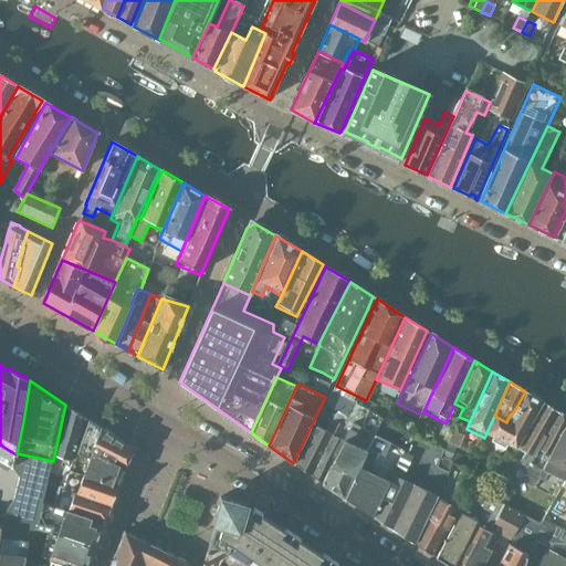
[(542,401),(525,391),(514,411),(510,415),(506,422),(494,416),(484,438),(513,453),(514,451),(542,401)]
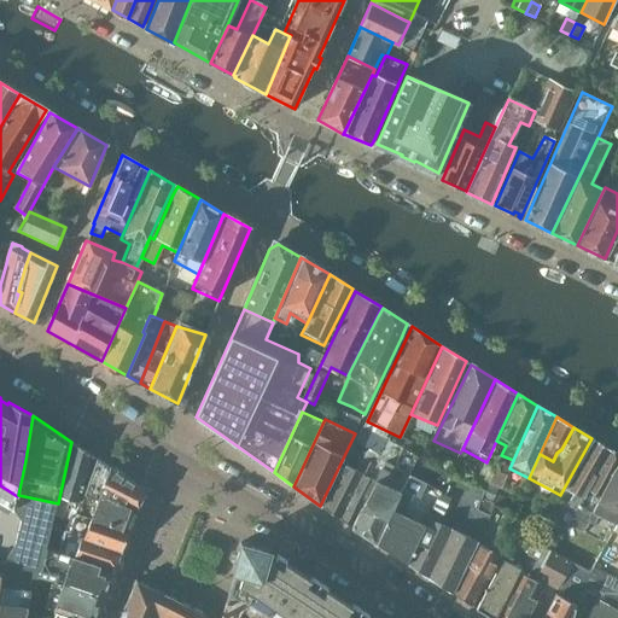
[(356,470),(345,465),(325,508),(340,519),(362,473),(368,478),(380,456),(379,456),(385,442),(362,430),(355,444),(367,449),(356,470)]
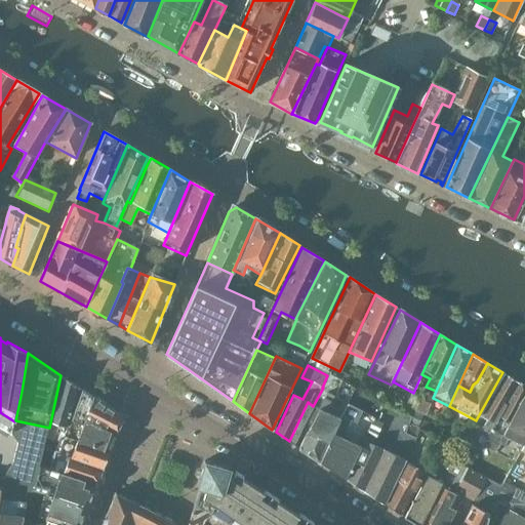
[(518,382),(502,372),(477,418),(485,422),(474,442),(482,446),(491,430),(518,382)]
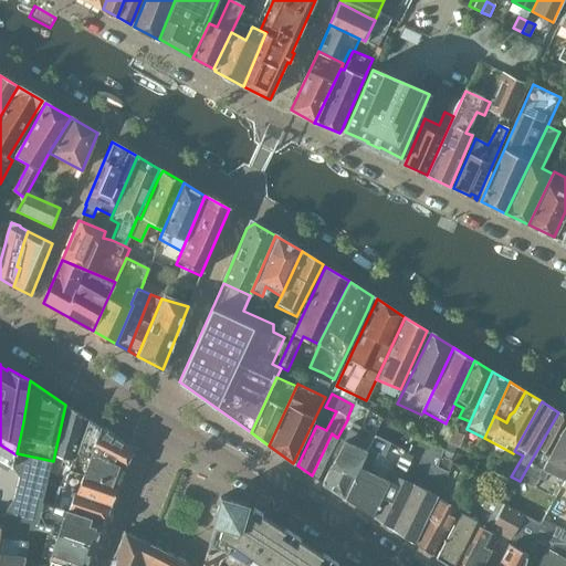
[(343,440),(323,483),(344,496),(364,452),(365,453),(383,417),(387,419),(388,419),(391,411),(371,402),(368,409),(356,404),(348,418),(337,438),(343,440)]
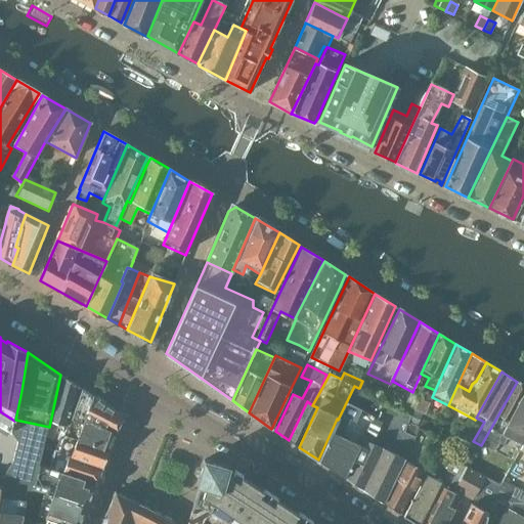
[(63,451),(67,452),(71,434),(73,429),(67,426),(79,388),(60,375),(49,427),(44,447),(41,459),(39,465),(40,466),(56,470),(63,451)]
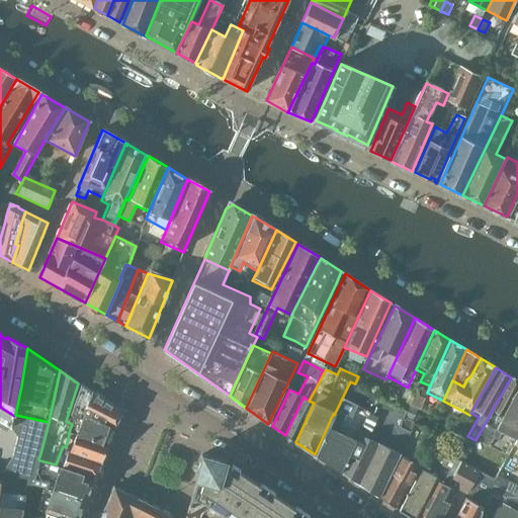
[(517,391),(517,381),(511,377),(485,424),(497,430),(517,391)]
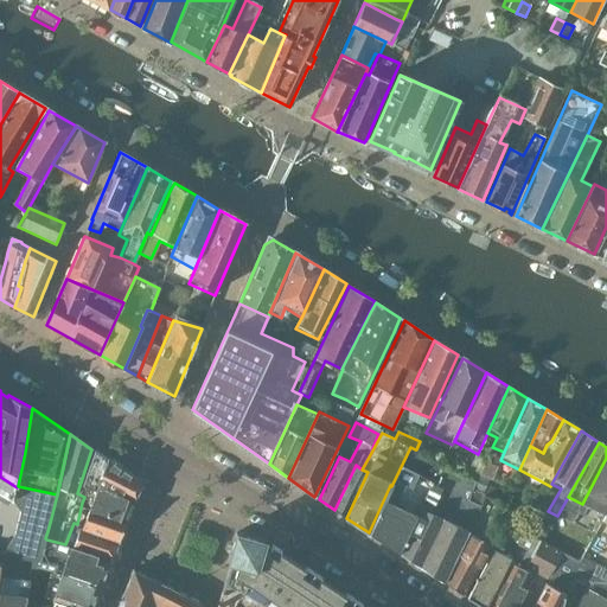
[(369,532),(370,534),(428,573),(428,572),(445,583),(470,531),(480,506),(468,500),(473,490),(475,483),(441,466),(416,449),(415,449),(410,447),(391,486),(390,485),(369,532)]
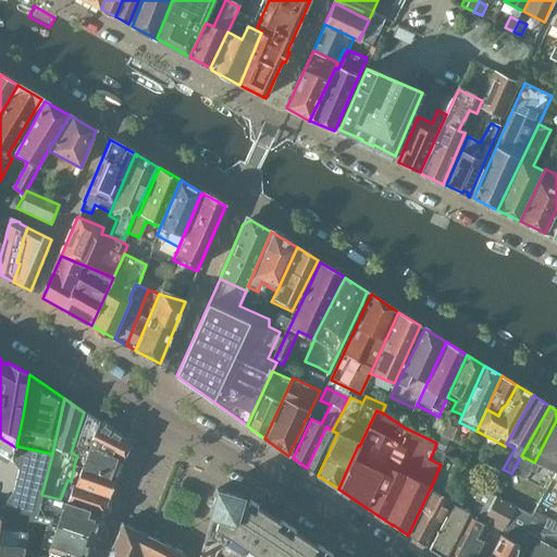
[(128,441),(87,413),(79,446),(89,452),(93,443),(124,458),(130,445),(128,441)]
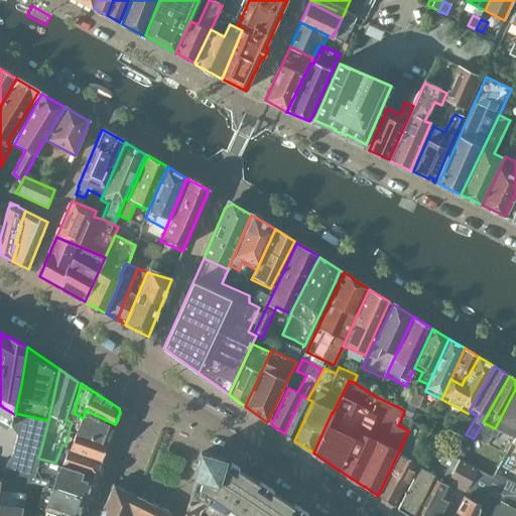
[(515,435),(515,389),(495,428),(514,440),(515,435)]
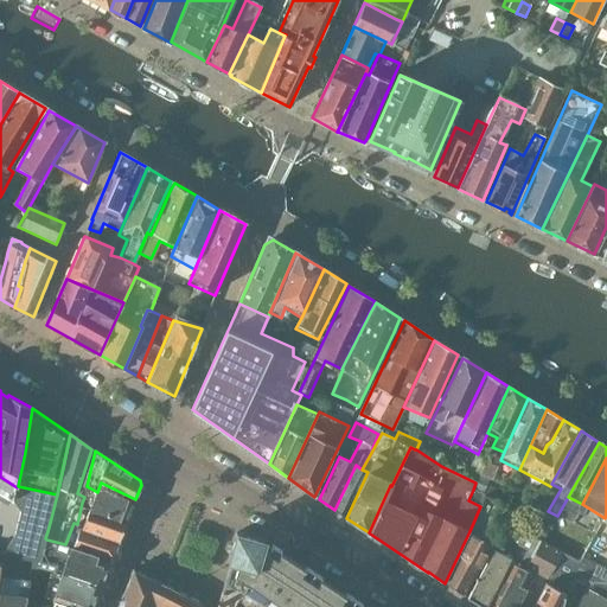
[(368,472),(362,470),(356,465),(334,510),(346,518),(368,472)]
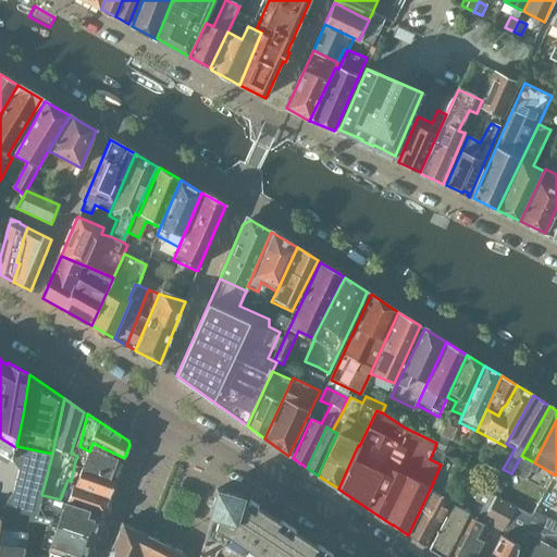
[(116,479),(124,458),(93,443),(89,452),(79,446),(75,461),(86,467),(87,462),(116,479)]
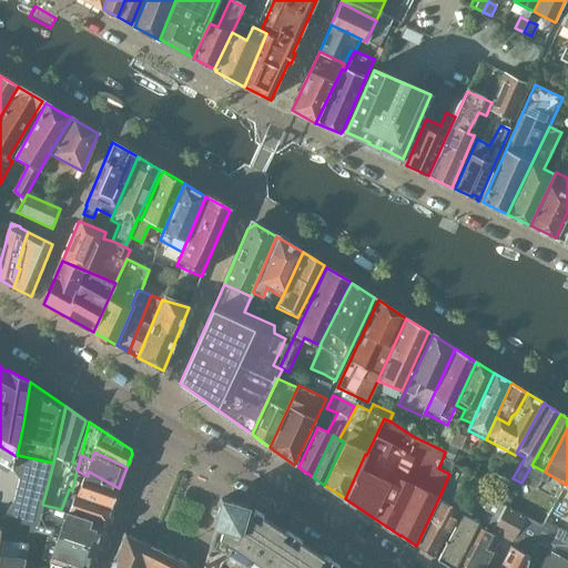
[(19,478),(48,485),(53,463),(17,455),(16,456),(13,468),(12,468),(19,478)]
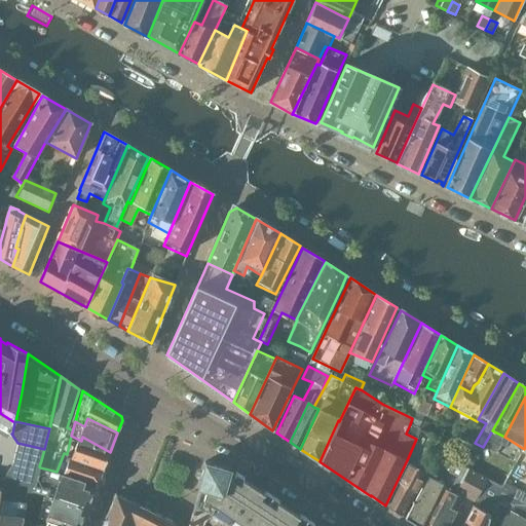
[(385,505),(402,516),(427,468),(420,463),(434,436),(410,424),(406,434),(416,439),(407,460),(385,505)]
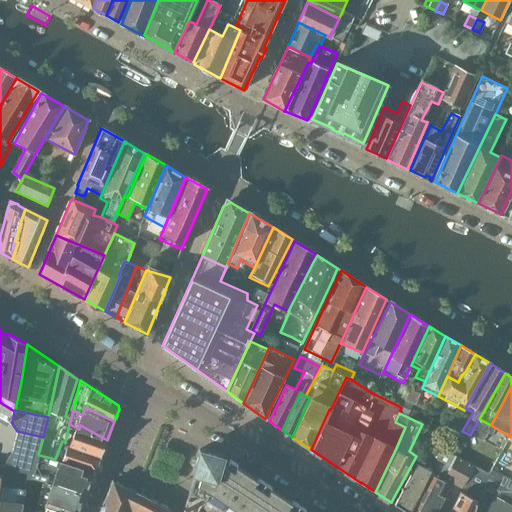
[(100,457),(107,440),(80,425),(79,429),(69,424),(65,442),(100,457)]
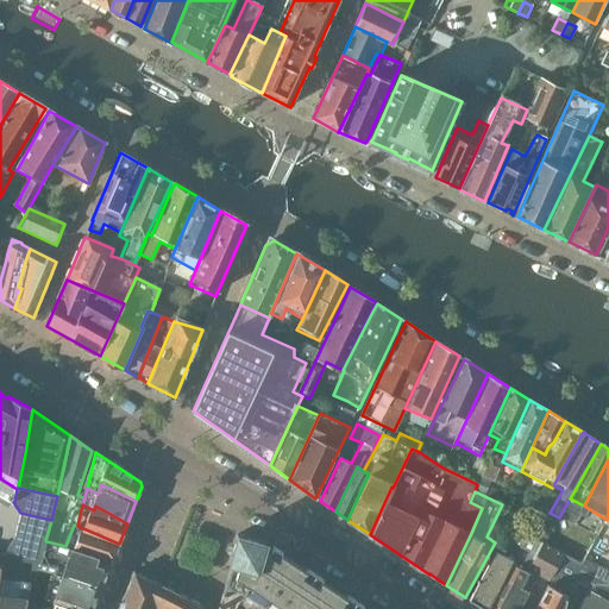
[(48,533),(51,520),(20,513),(18,526),(48,533)]
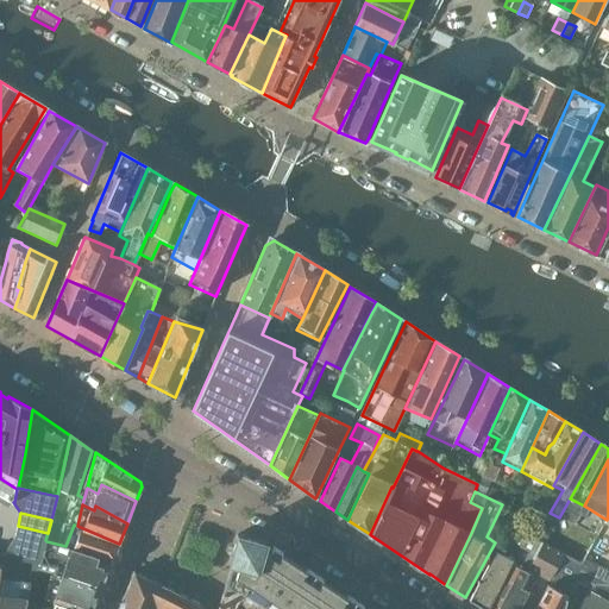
[(608,514),(607,520),(581,564),(582,565),(573,582),(608,600),(608,514)]
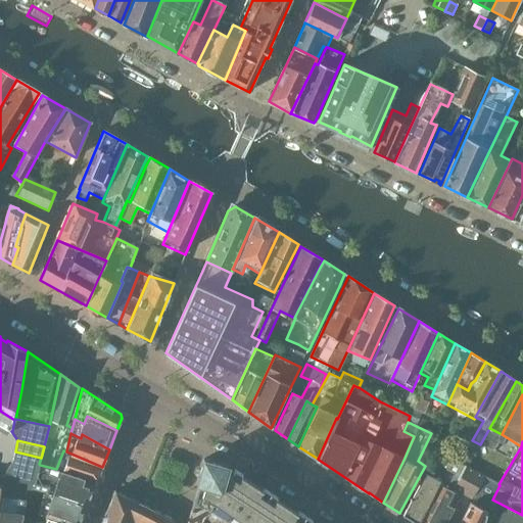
[(96,482),(102,467),(66,452),(63,450),(56,469),(96,482)]
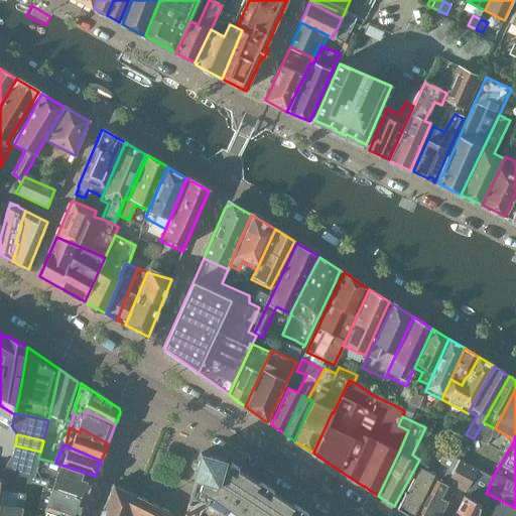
[(38,458),(40,452),(15,445),(12,457),(37,463),(38,458)]
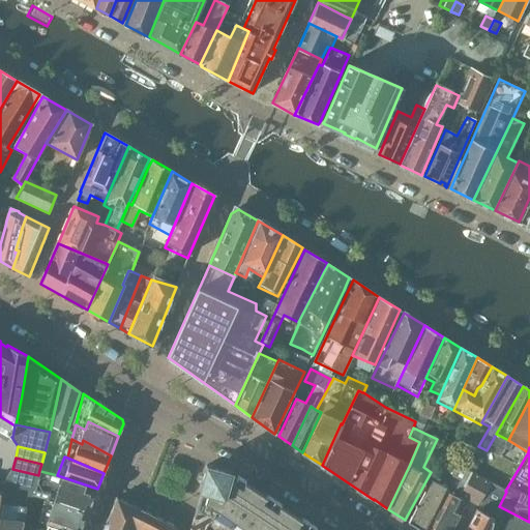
[(446,490),(425,529),(460,529),(467,519),(460,514),(467,502),(457,496),(459,493),(460,494),(472,470),(459,463),(453,474),(446,490)]
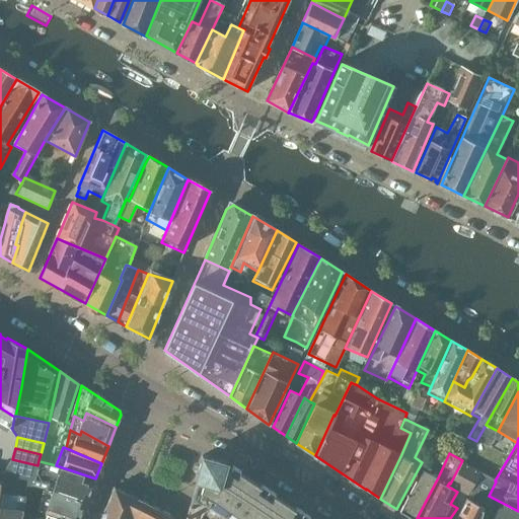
[(309,518),(295,509),(274,496),(261,487),(239,472),(236,477),(228,472),(224,469),(226,462),(202,456),(195,479),(197,480),(191,502),(201,505),(202,504),(204,501),(231,518),(309,518)]
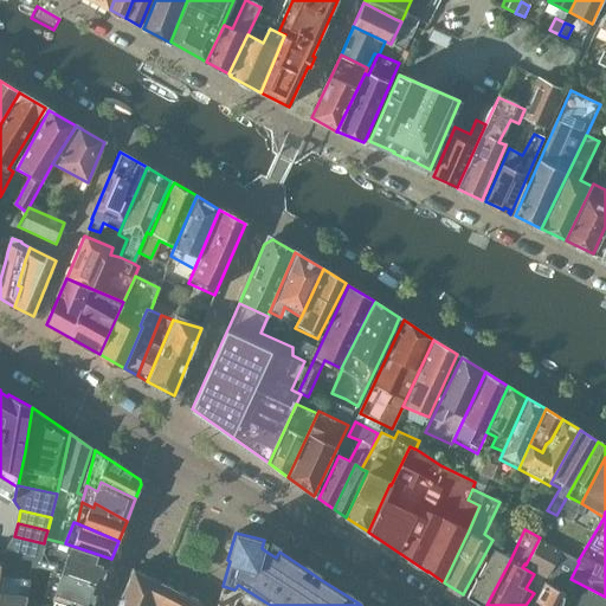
[(468,598),(481,605),(487,605),(510,560),(519,542),(503,534),(498,543),(495,550),(472,590),(468,598)]
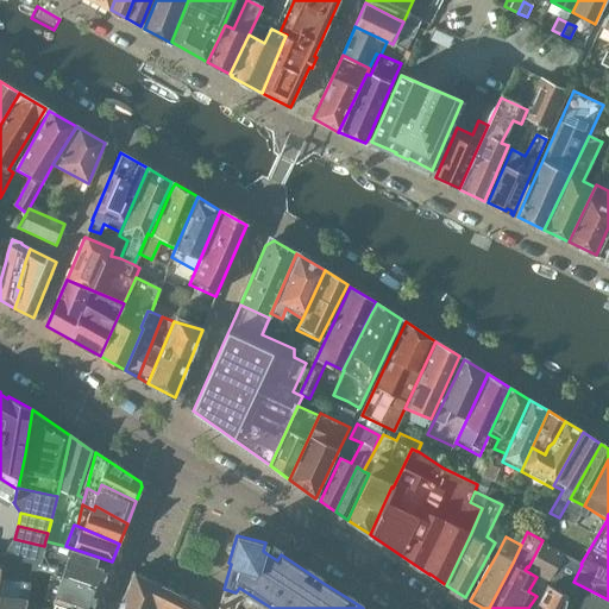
[(39,564),(44,546),(14,539),(6,548),(8,552),(14,559),(29,562),(39,564)]
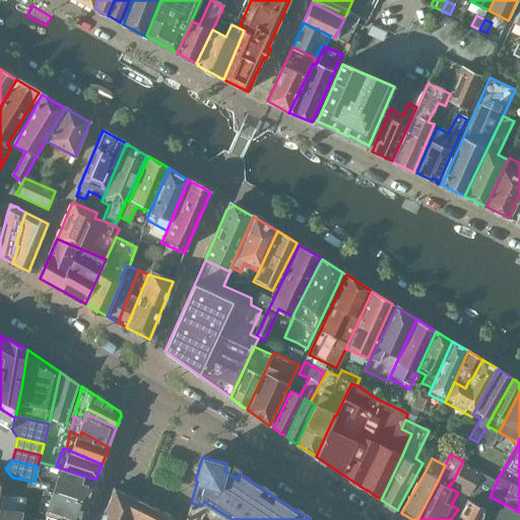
[(85,503),(95,479),(56,466),(40,462),(39,466),(36,479),(35,485),(45,490),(85,503)]
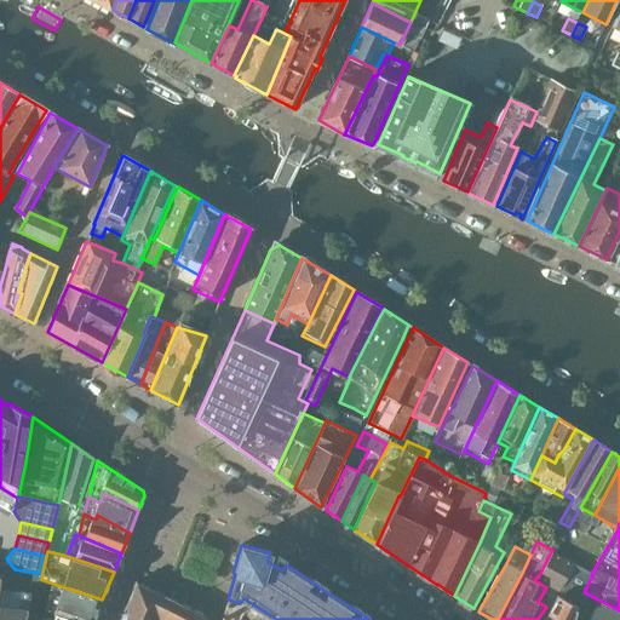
[(28,577),(5,573),(4,572),(1,587),(21,591),(32,592),(36,593),(39,579),(40,574),(29,572),(28,577)]
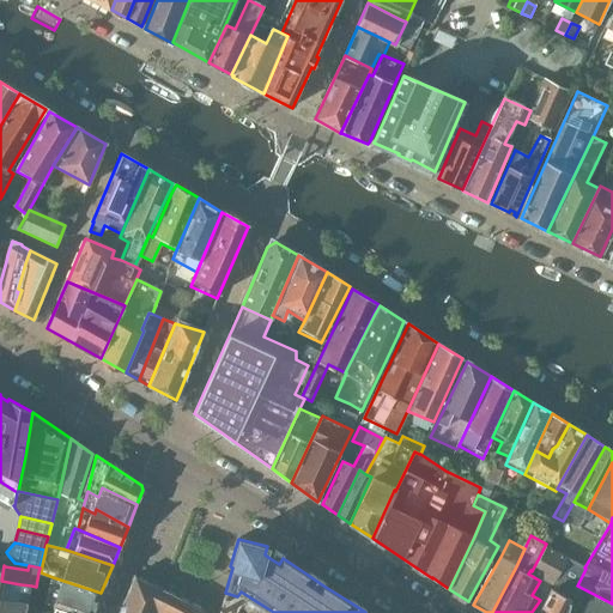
[(204,612),(206,611),(134,576),(120,612),(204,612)]
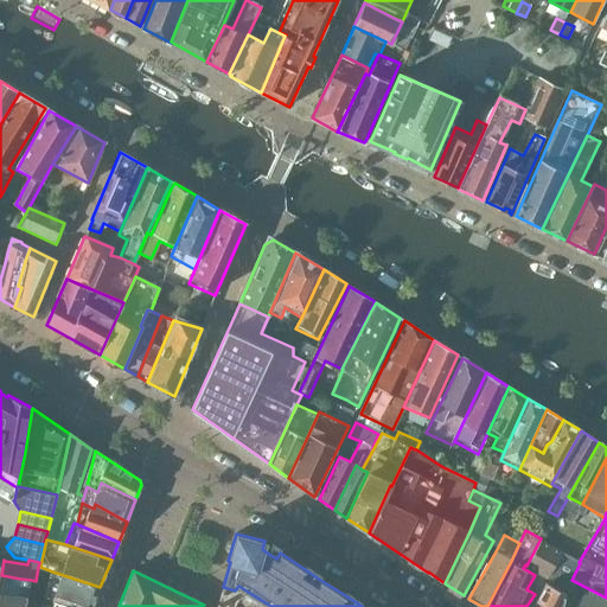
[(75,606),(91,606),(101,588),(52,572),(44,596),(75,606)]
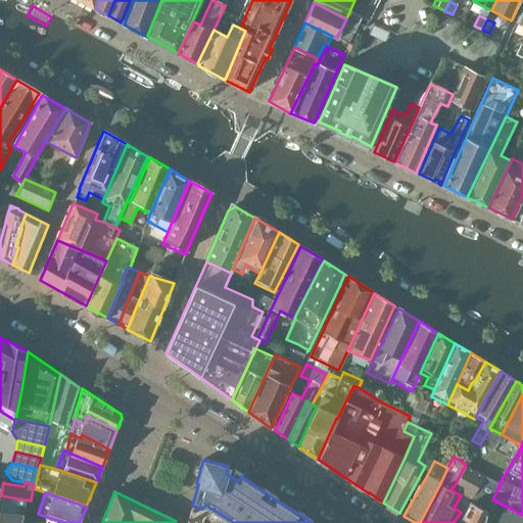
[(0,522),(21,522),(27,500),(17,498),(1,495),(0,495),(0,522)]
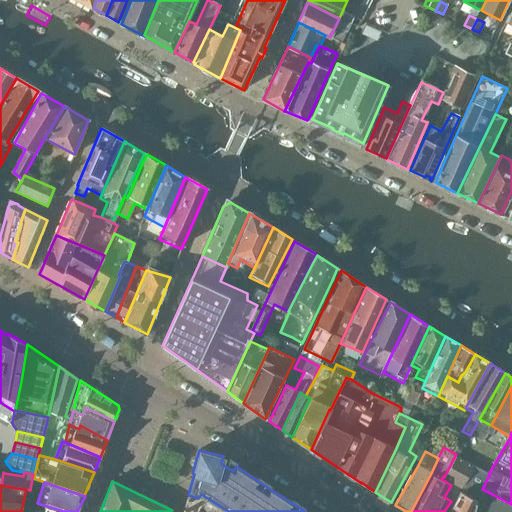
[(459,493),(449,511),(474,511),(477,502),(459,493)]
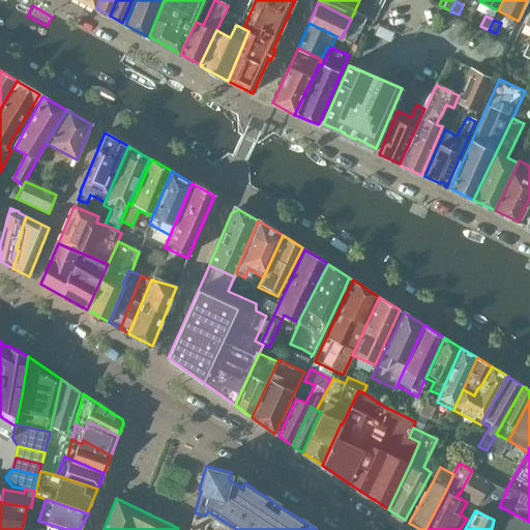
[(529,529),(529,522),(511,512),(511,513),(502,529),(529,529)]
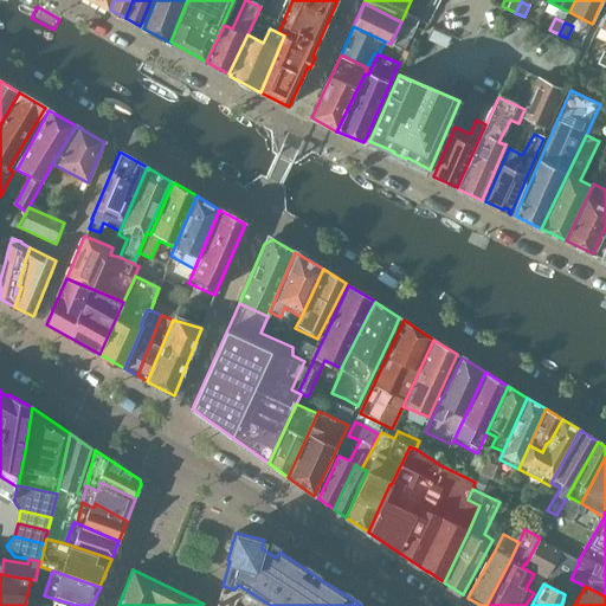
[(44,595),(33,592),(31,605),(51,605),(55,599),(44,595)]
